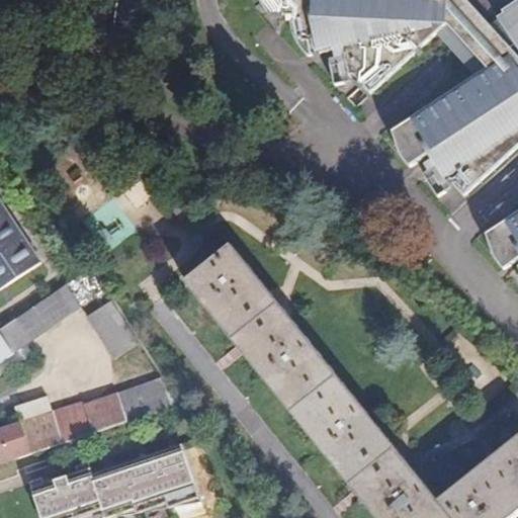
[(517,0),(264,0),(268,7),(273,13),(290,13),(292,18),(293,25),(301,44),(308,53),(333,49),(343,47),(349,76),(353,73),(369,91),(444,22),(466,46),(486,66),(468,78),(391,126),(399,150),(409,165),(427,153),(431,157),(444,179),(447,176),(462,194),(517,143),(517,209),(486,231),(488,245),(491,252),(501,268),(517,258),(517,0)]
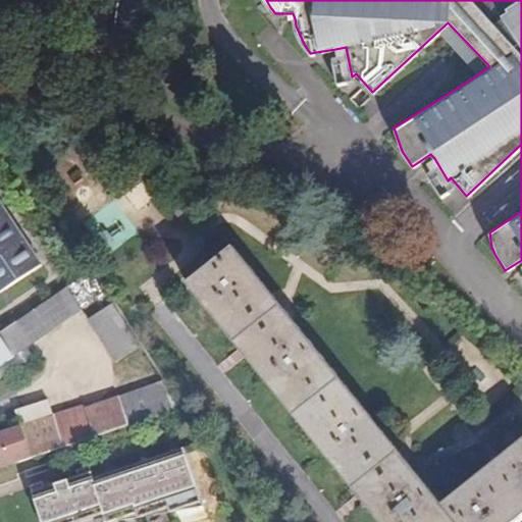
[(352,80),(352,76),(346,47),(335,49),(337,56),(332,57),(336,83),(352,80)]
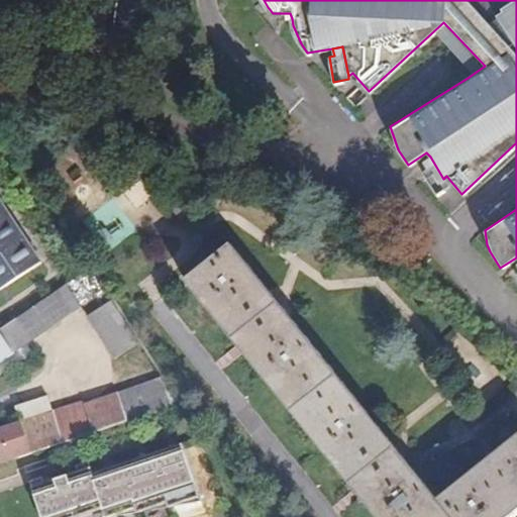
[(448,185),(443,179),(430,157),(422,163),(427,170),(422,173),(435,193),(448,185)]
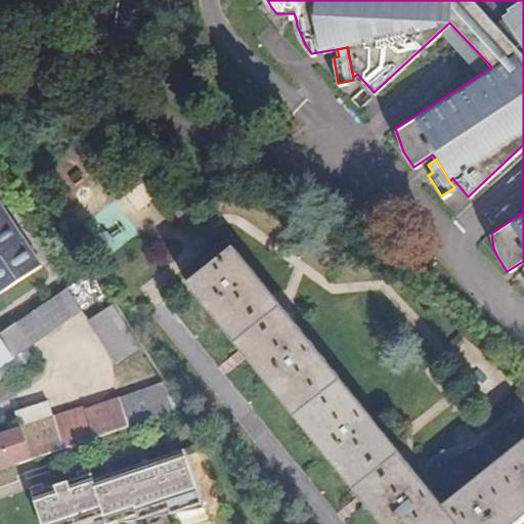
[(0,214),(0,292),(37,266),(0,214)]
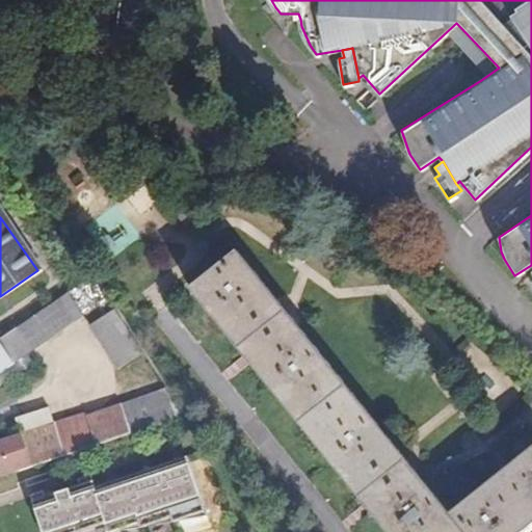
[(233,255),(188,292),(387,531),(522,531),(531,524),(531,448),(451,515),(233,255)]
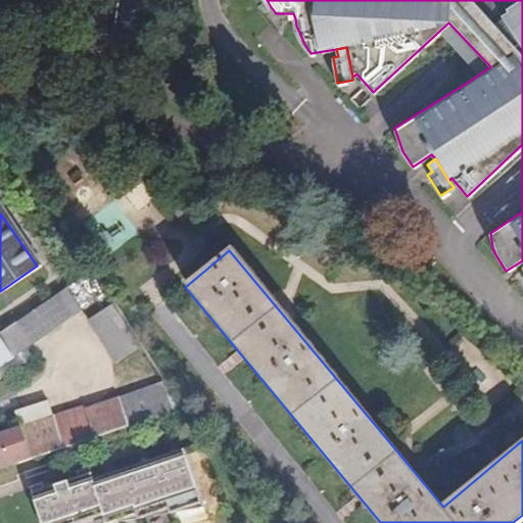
[(80,308),(65,287),(15,321),(30,342),(80,308)]
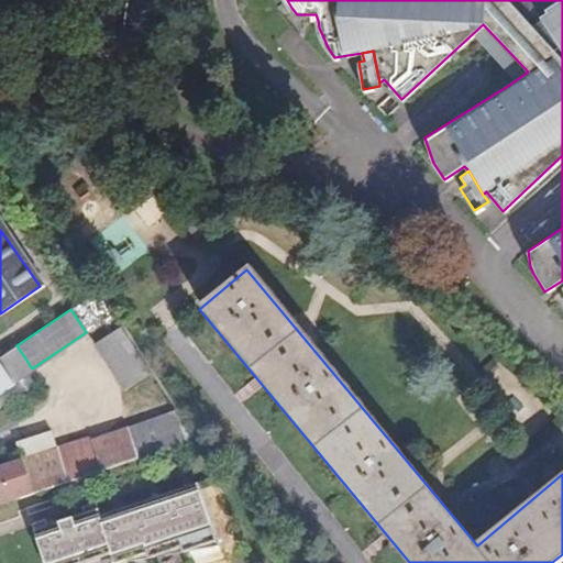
[(152,372),(122,326),(95,342),(124,387),(152,372)]
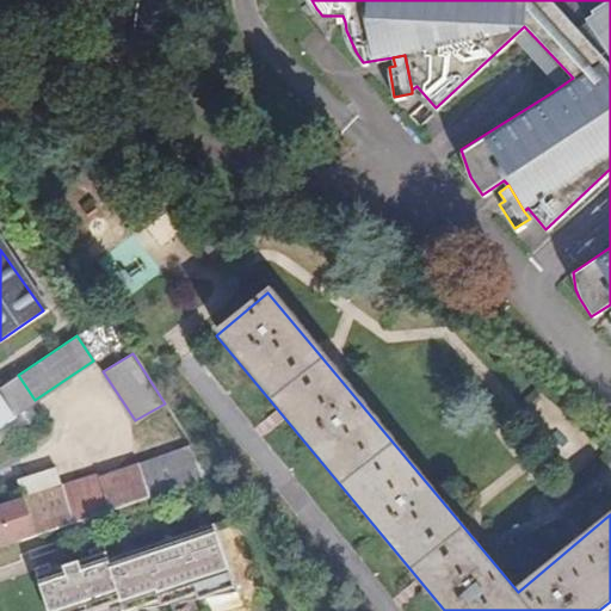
[(0,427),(16,418),(0,394),(0,427)]
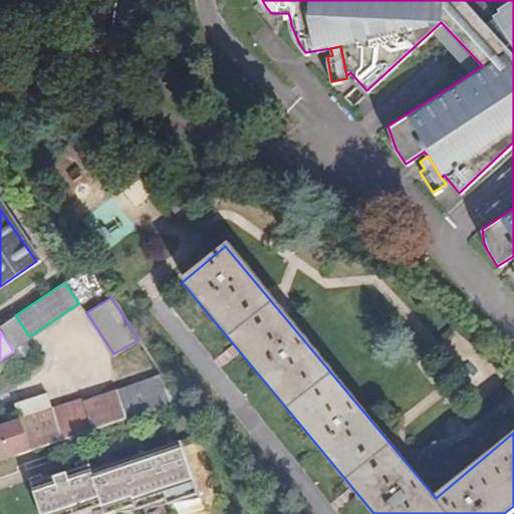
[(0,460),(179,402),(162,375),(81,404),(79,402),(50,412),(45,396),(14,405),(19,422),(0,428),(0,460)]
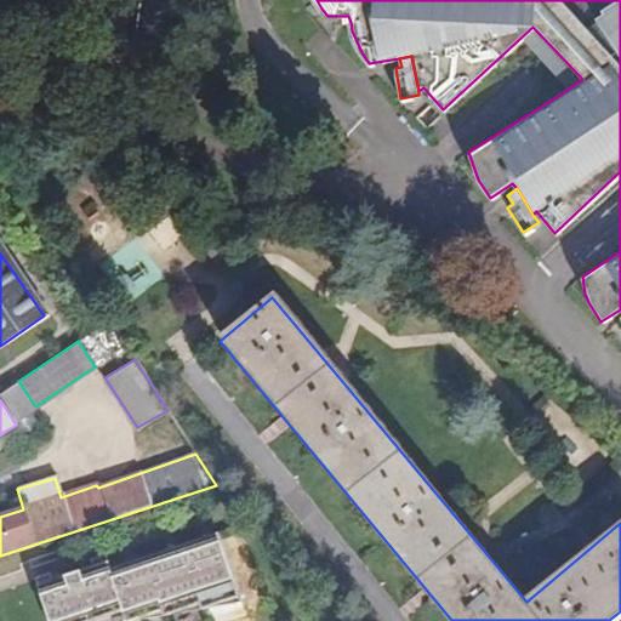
[(102,571),(30,598),(38,620),(80,620),(117,608),(121,620),(136,620),(158,614),(160,619),(194,607),(198,616),(243,599),(218,536),(104,577),(102,571)]
